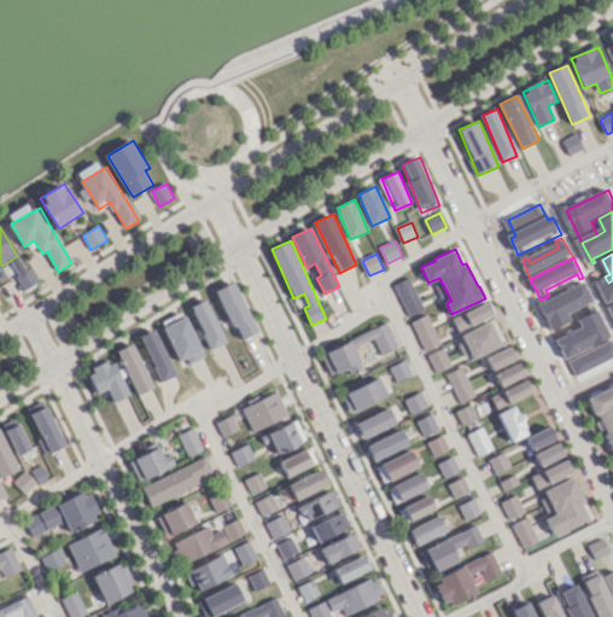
[(40,284),(33,269),(18,277),(25,291),(40,284)]
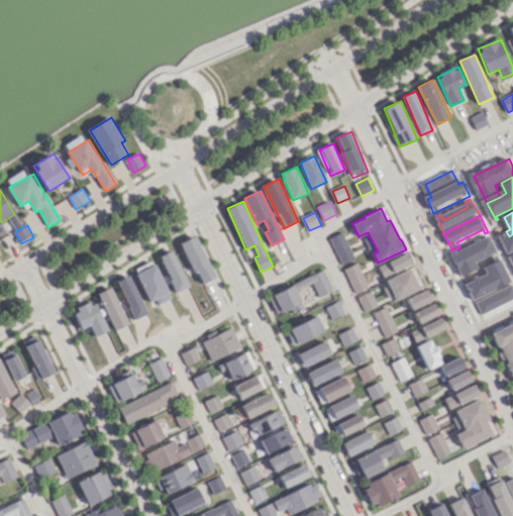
[(501,235),(506,231),(509,236),(512,234),(512,254),(511,255),(501,235)]
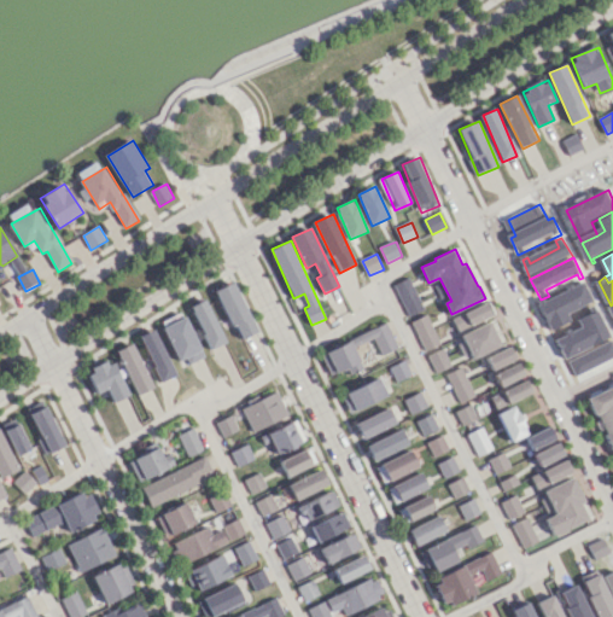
[(425,310),(412,278),(396,285),(410,316),(425,310)]
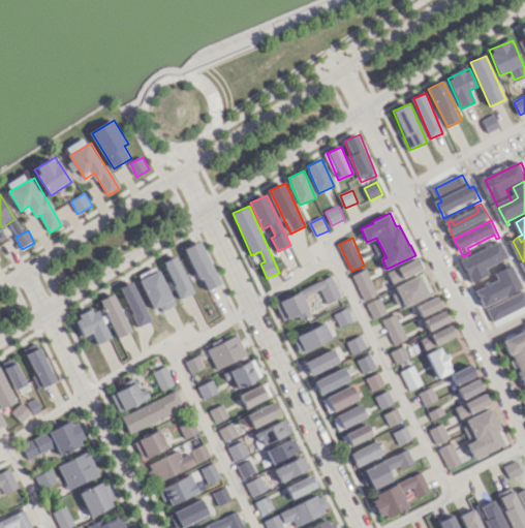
[(222,284),(202,242),(186,249),(207,291),(222,284)]
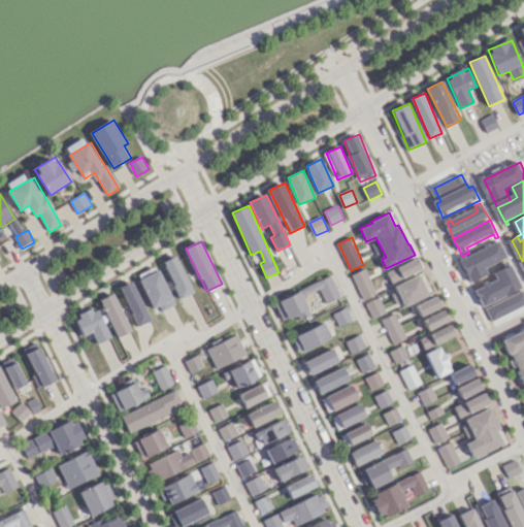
[(463,260),(468,257),(470,260),(488,251),(486,246),(490,243),(493,249),(499,245),(508,260),(487,271),(490,276),(476,285),(463,260)]
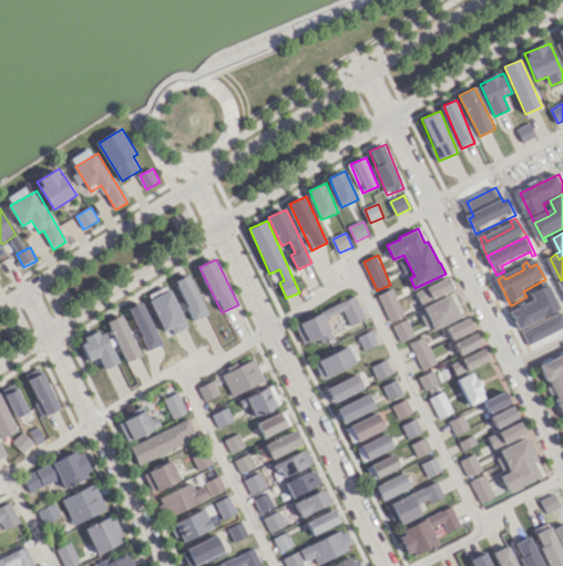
[(176,281),(195,321),(208,315),(190,275),(176,281)]
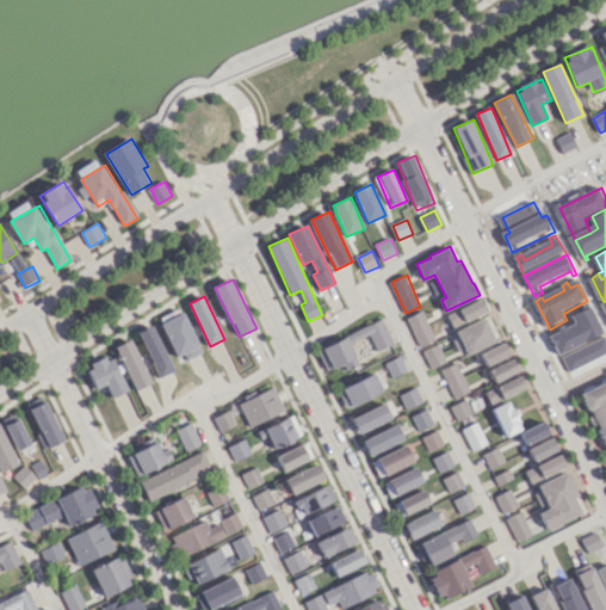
[(449,315),(482,299),(489,312),(455,328),(449,315)]
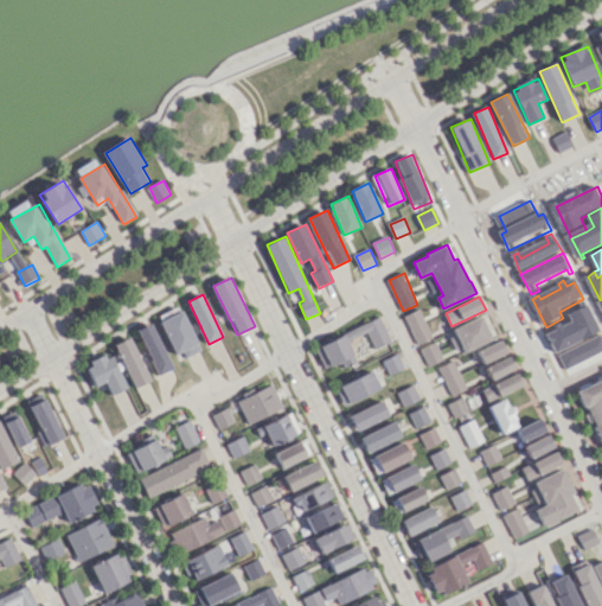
[(551,337),(562,332),(558,327),(563,325),(565,329),(575,324),(571,316),(583,310),(581,305),(584,303),(601,335),(561,355),(551,337)]
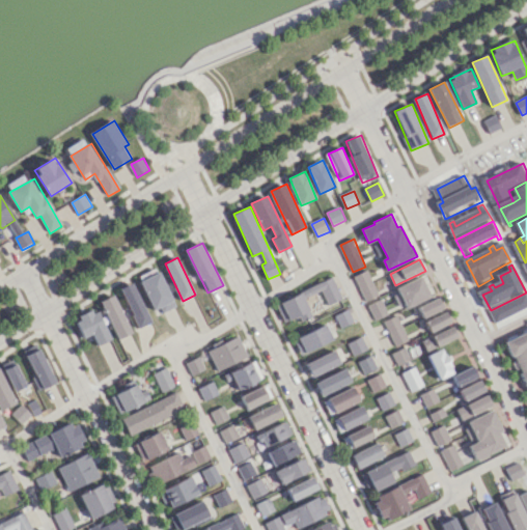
[(175,306),(160,269),(140,277),(156,314),(175,306)]
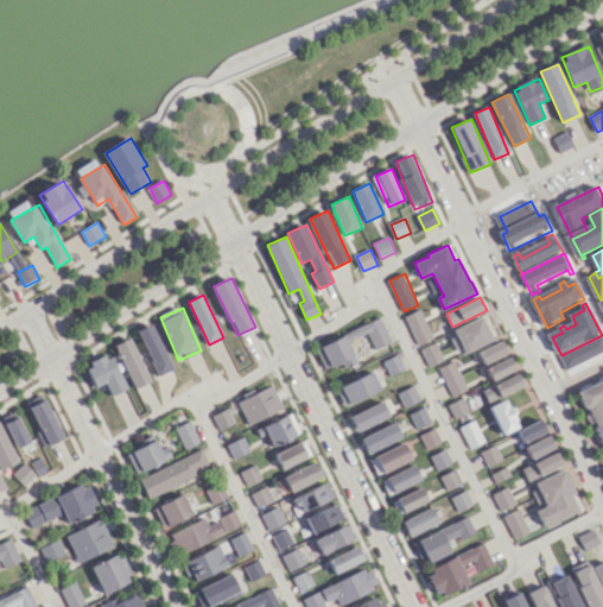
[(419,346),(435,340),(423,310),(407,316),(419,346)]
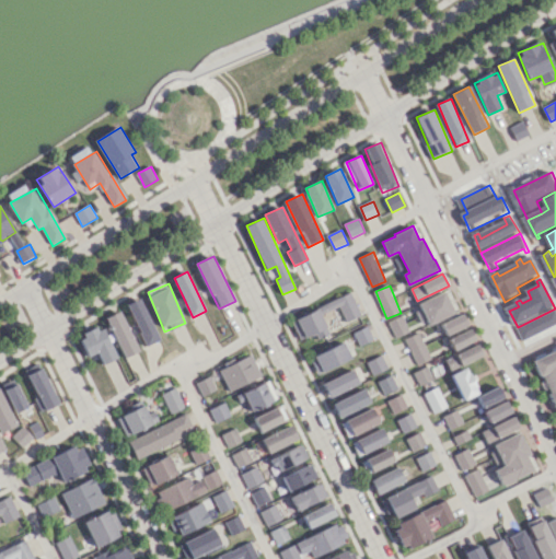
[(419,304),(444,291),(455,313),(430,326),(419,304)]
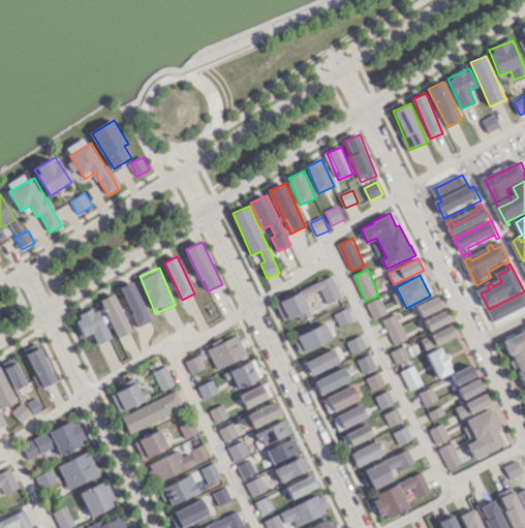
[(304,298),(321,289),(329,305),(343,298),(333,277),(276,303),(284,322),(299,315),(302,320),(312,316),(304,298)]
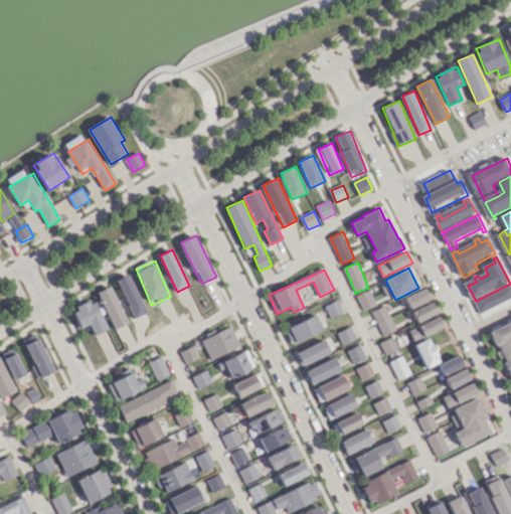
[(148,313),(129,275),(117,281),(136,319),(148,313)]
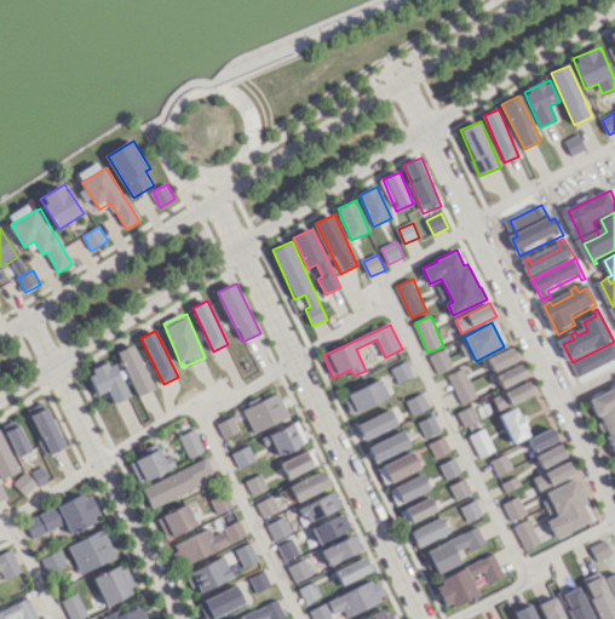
[(119,353),(139,396),(155,389),(134,345),(119,353)]
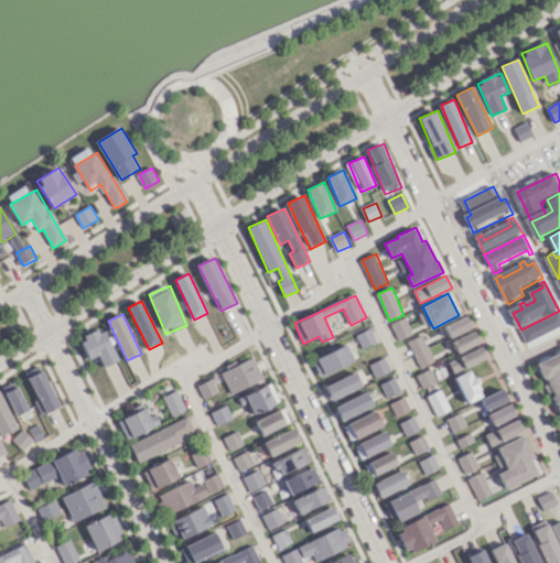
[(525,333),(559,315),(559,329),(531,345),(525,333)]
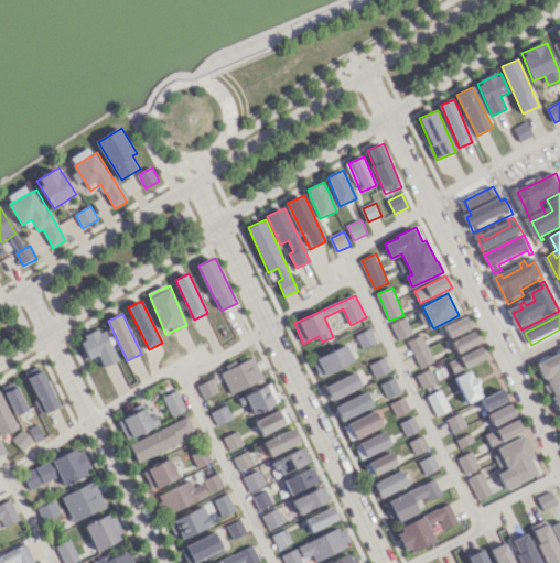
[(445,326),(466,316),(472,328),(451,338),(445,326)]
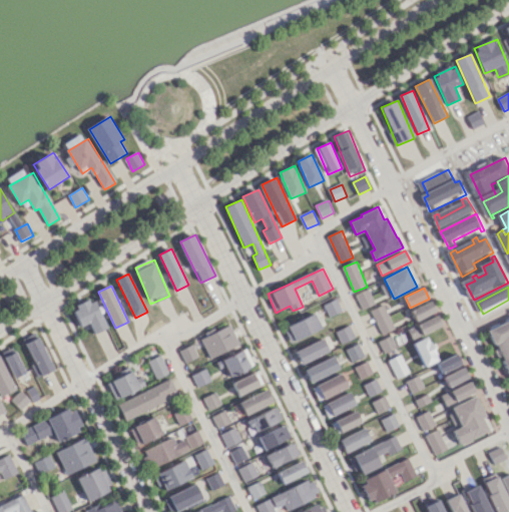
[(358,295),(363,310),(376,305),(370,290),(358,295)]
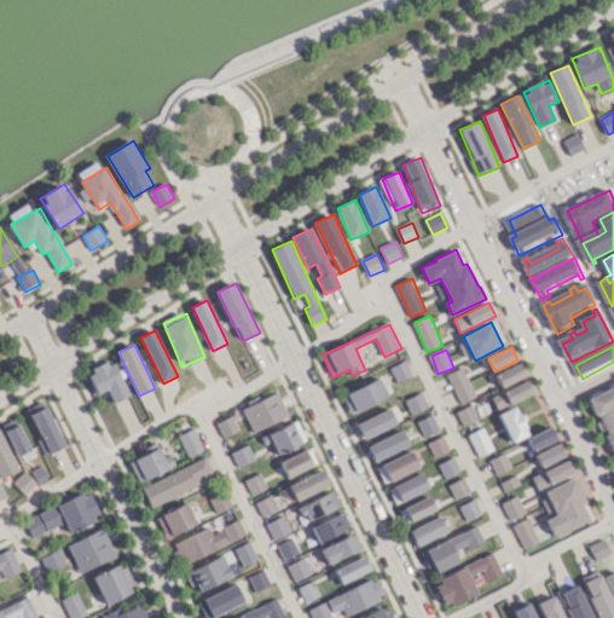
[(115,362),(88,373),(98,394),(109,390),(115,404),(131,397),(115,362)]
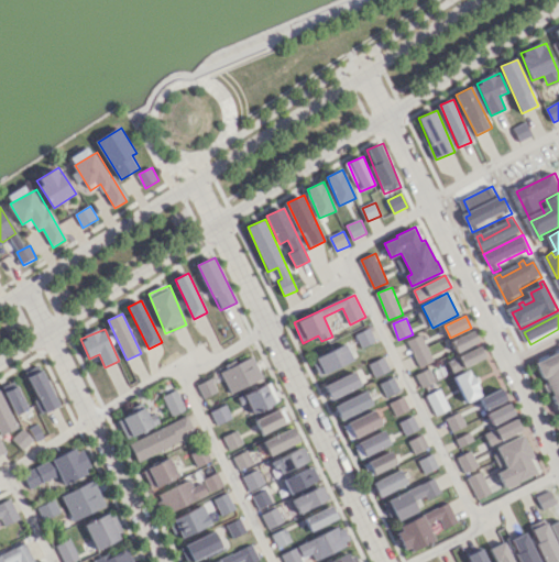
[(362,348),(376,343),(372,329),(358,333),(362,348)]
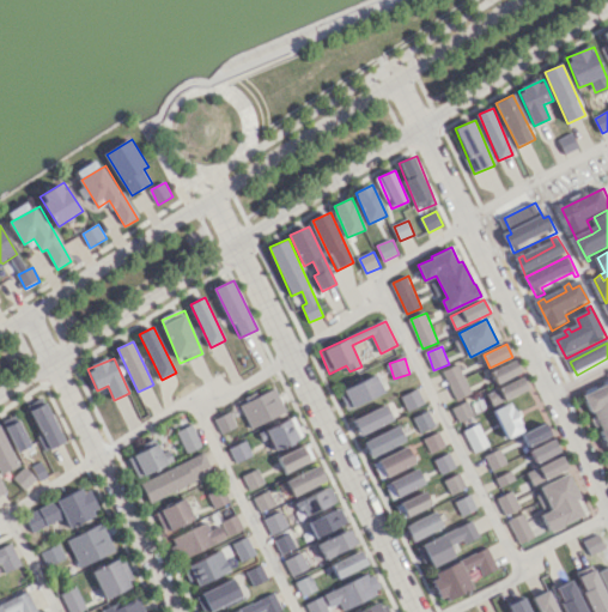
[(492,371),(515,361),(521,374),(498,385),(492,371)]
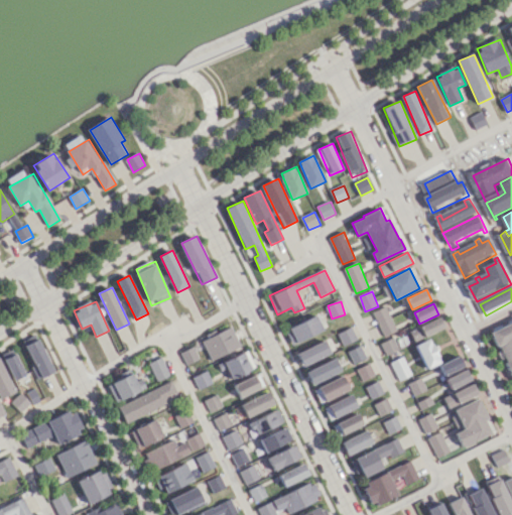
[(385,337),(398,332),(387,306),(374,312),(385,337)]
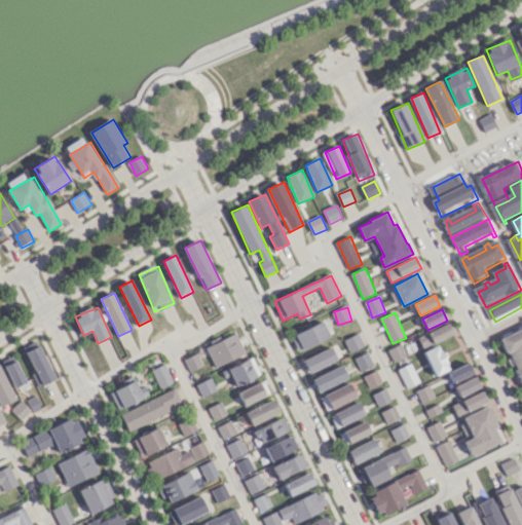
[(331,338),(325,323),(292,336),(299,351),(331,338)]
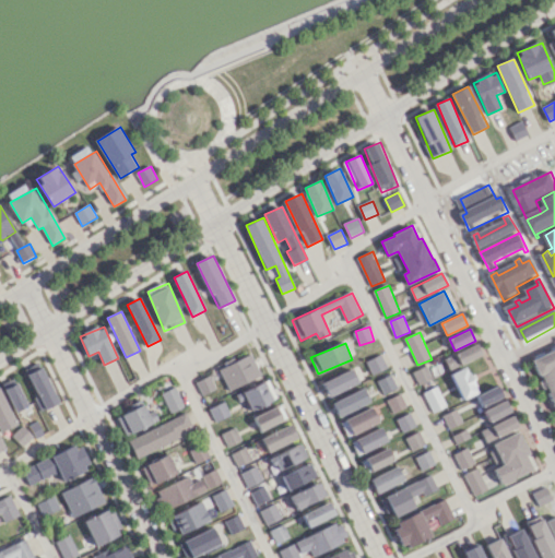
[(456,355),(476,344),(482,356),(461,366),(456,355)]
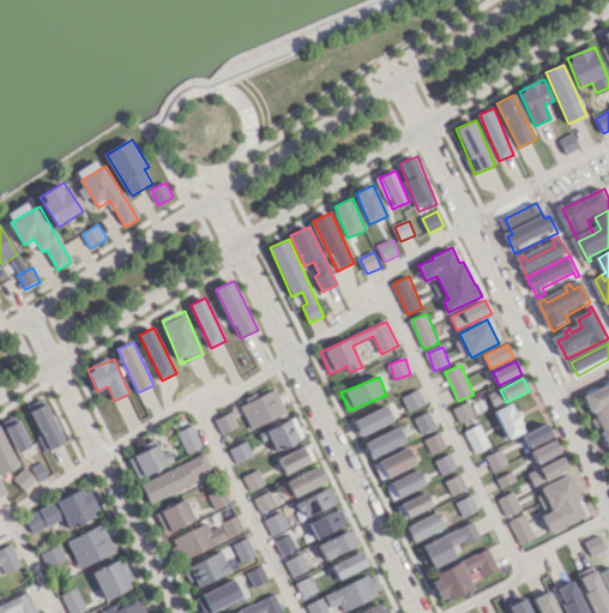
[(584,397),(608,384),(608,444),(602,432),(604,431),(595,413),(592,413),(584,397)]
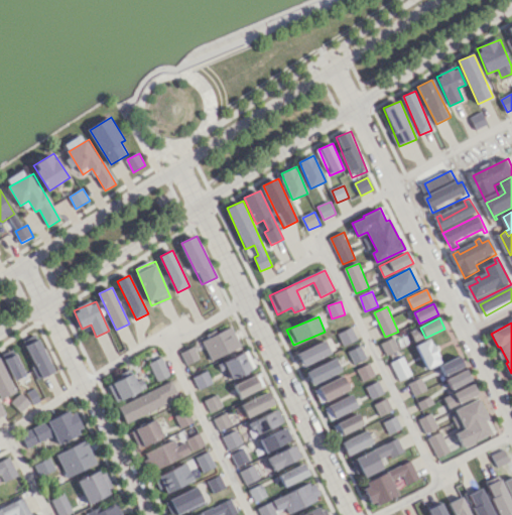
[(214,362),(243,349),(233,327),(204,341),(214,362)]
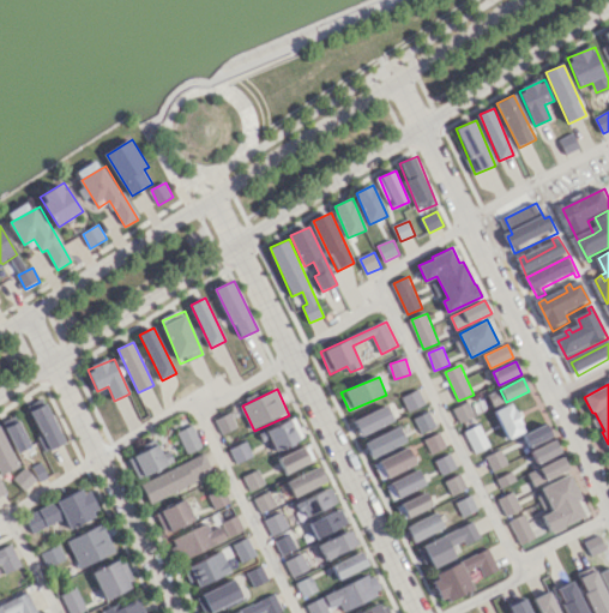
[(426,406),(421,391),(404,396),(409,412),(426,406)]
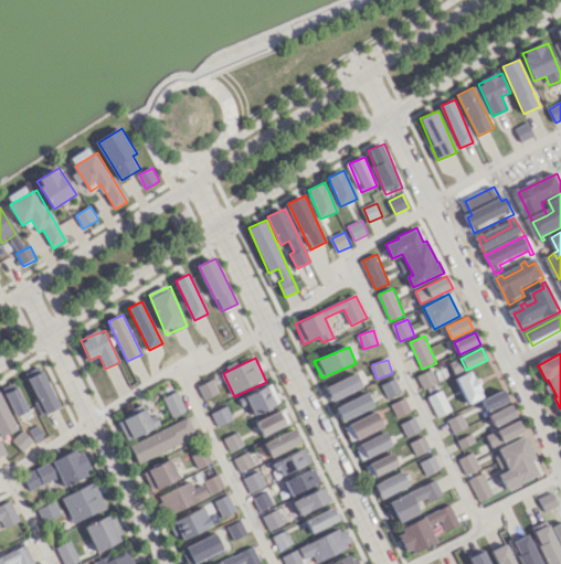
[(425,390),(438,383),(433,370),(419,376),(425,390)]
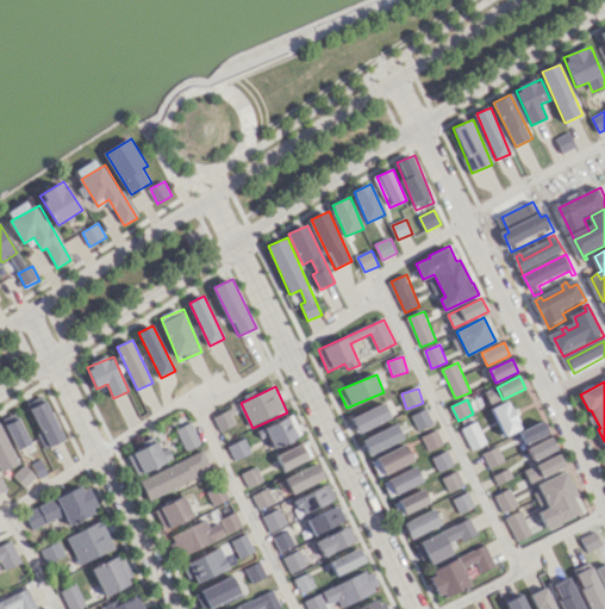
[(492,409),(507,401),(511,406),(515,411),(517,410),(519,415),(516,417),(518,421),(517,422),(519,428),(505,436),(492,409)]
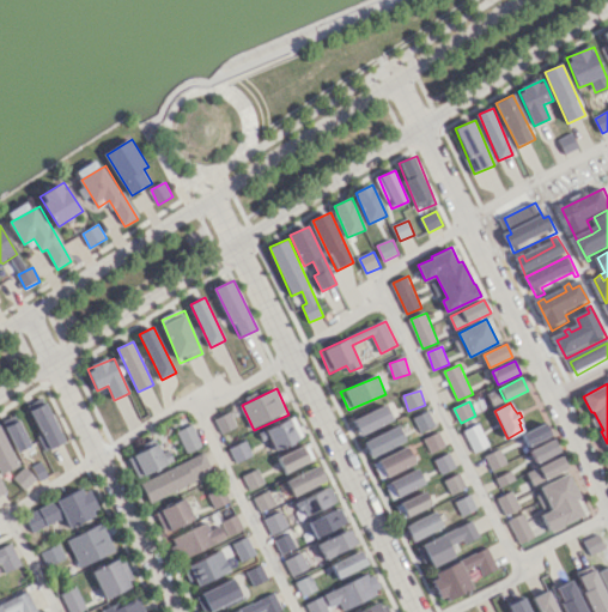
[(65,444),(48,404),(31,411),(48,452),(65,444)]
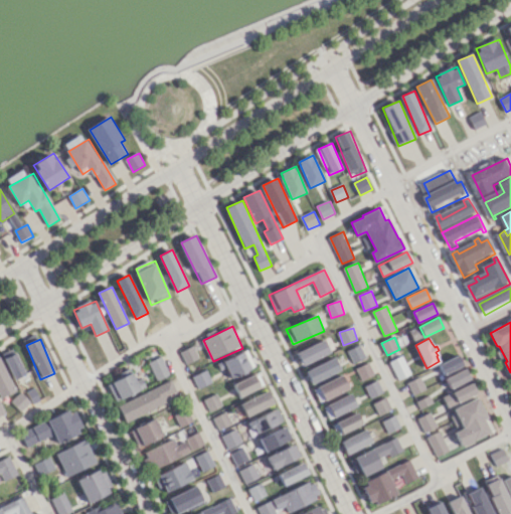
[(303,366),(331,354),(326,341),(298,353),(303,366)]
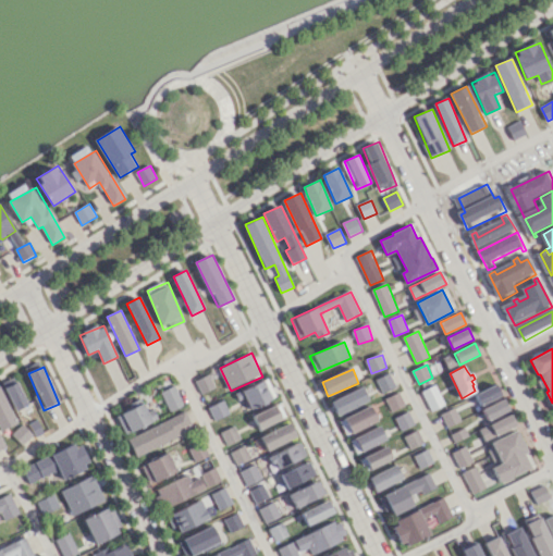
[(396,386),(391,373),(377,380),(383,393),(396,386)]
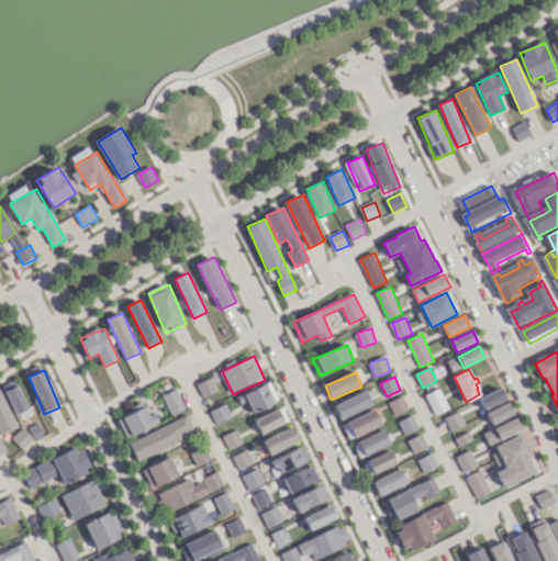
[(204,397),(219,392),(213,379),(199,384),(204,397)]
